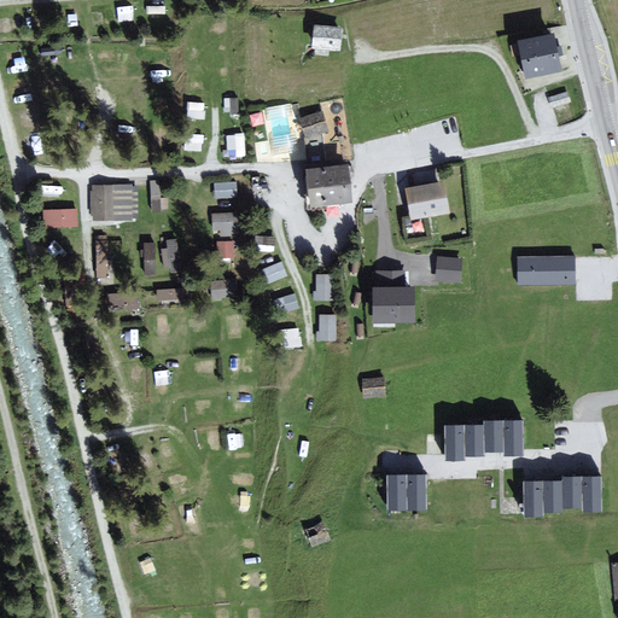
[(339,35),(340,30),(316,28),(314,46),(338,48),(339,35)]
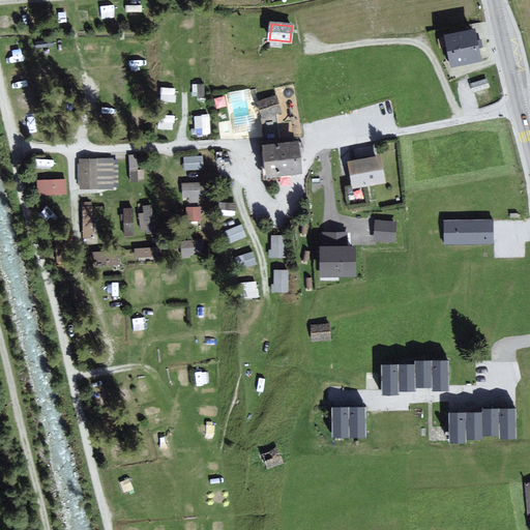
[(476,46),(473,30),(446,36),(452,65),(479,59),(476,46)]
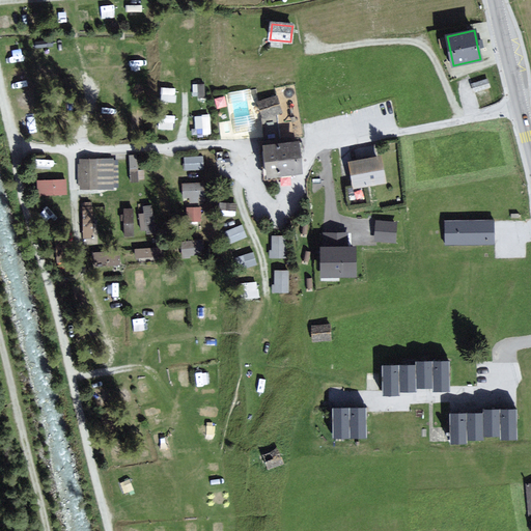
[(490,87),(487,80),(473,84),(475,91),(490,87)]
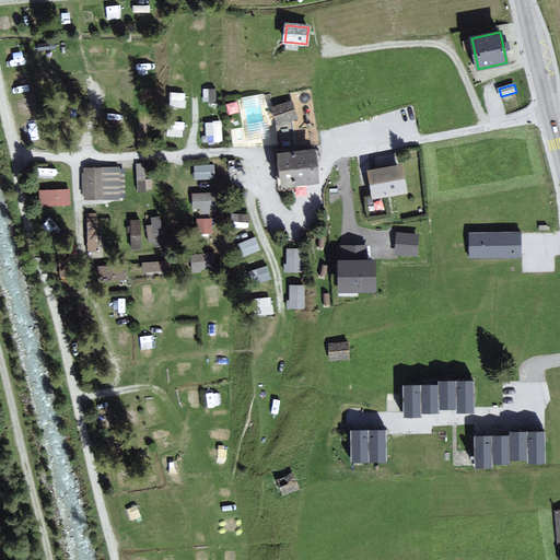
[(171,90),(170,105),(186,106),(186,90),(171,90)]
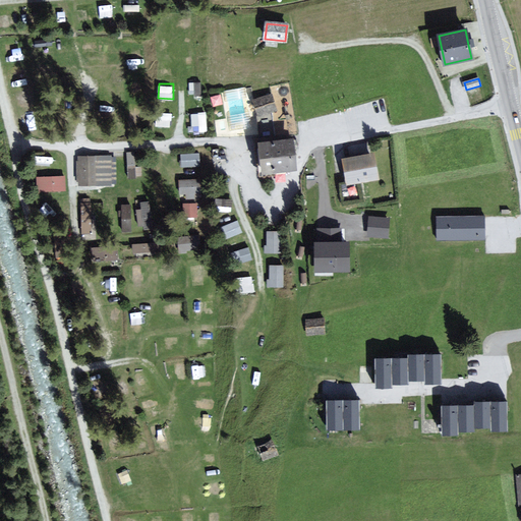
[(278,109),(273,93),(252,98),(256,117),(278,109)]
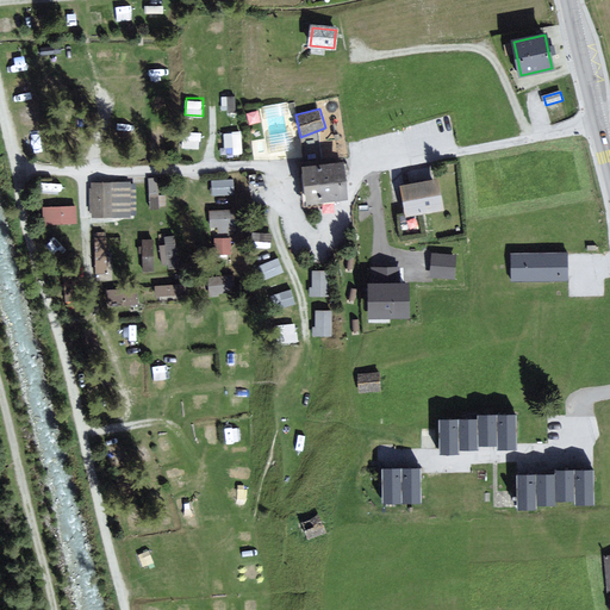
[(234,144),(235,154),(243,153),(241,129),(224,131),(225,145),(234,144)]
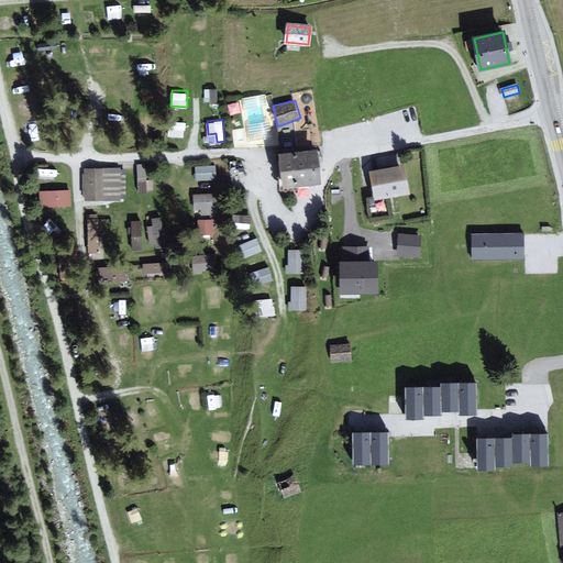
[(186,121),(168,120),(168,134),(185,135),(186,121)]
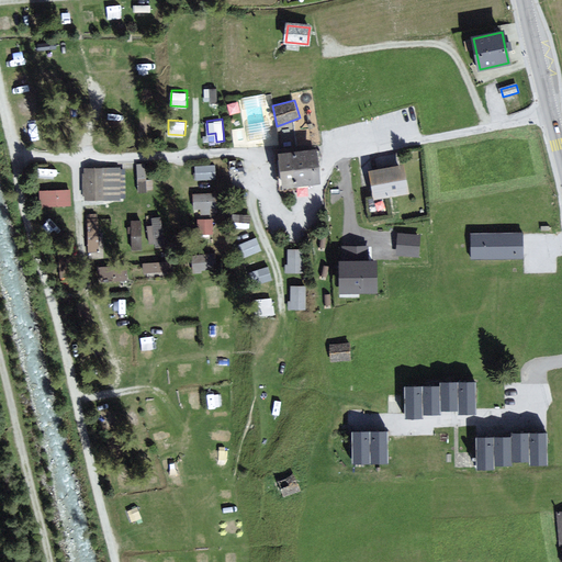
[(317,159),(316,150),(279,155),(283,187),(321,182),(318,164),(317,159)]
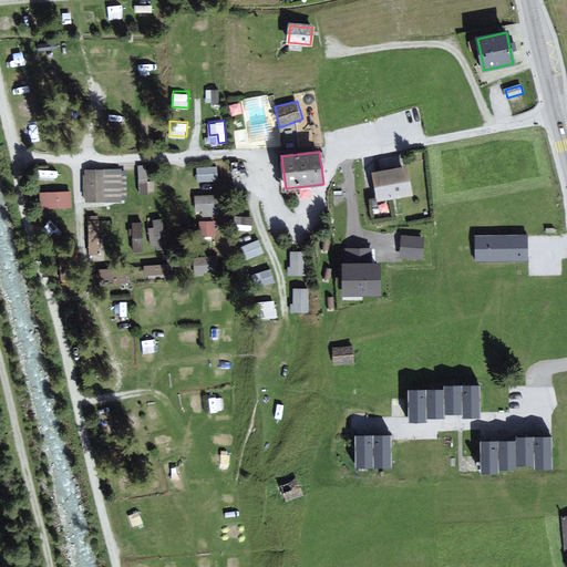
[(196,165),(197,181),(218,181),(217,164),(196,165)]
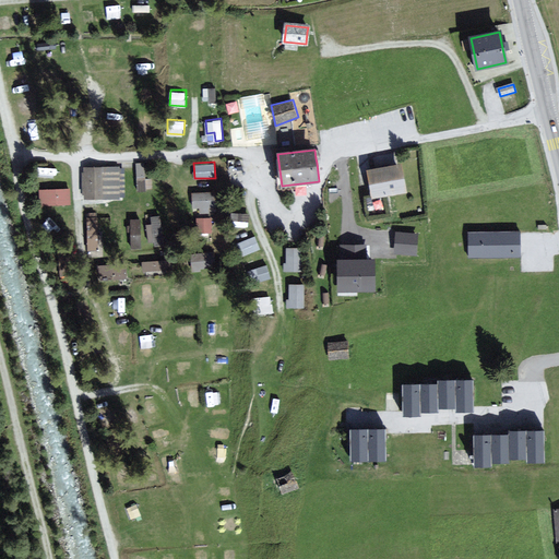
[(407,191),(402,165),(381,169),(369,171),(373,198),(407,191)]
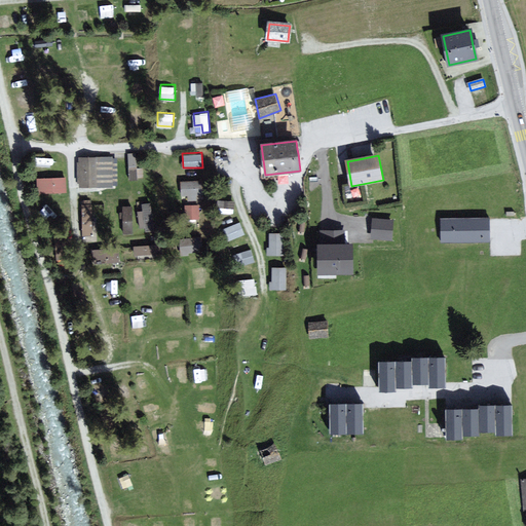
[(116,159),(79,159),(79,170),(79,187),(117,186),(116,166),(116,159)]
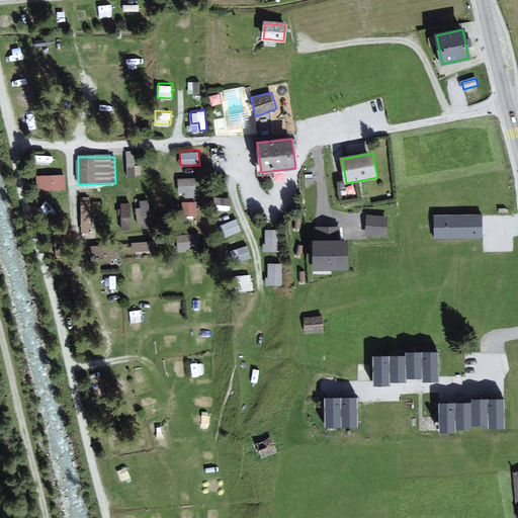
[(66,172),(37,173),(38,188),(66,187),(66,172)]
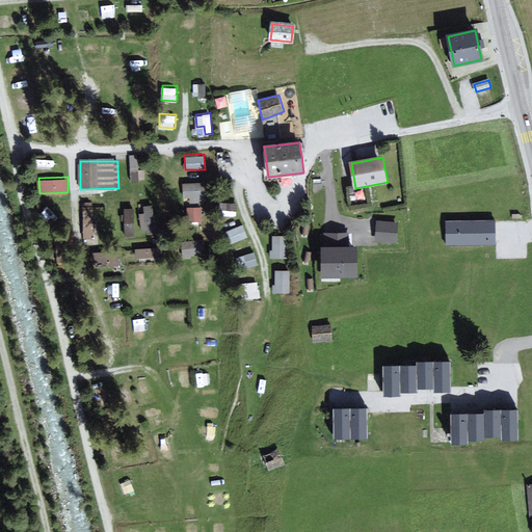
[(207,198),(206,181),(183,181),(184,200),(207,198)]
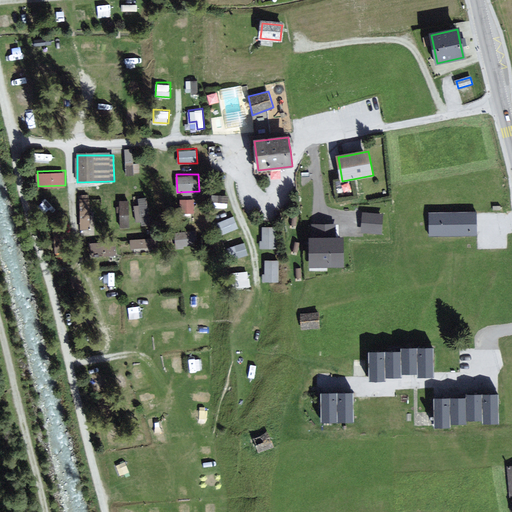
[(217,195),(218,201),(229,200),(228,193),(217,195)]
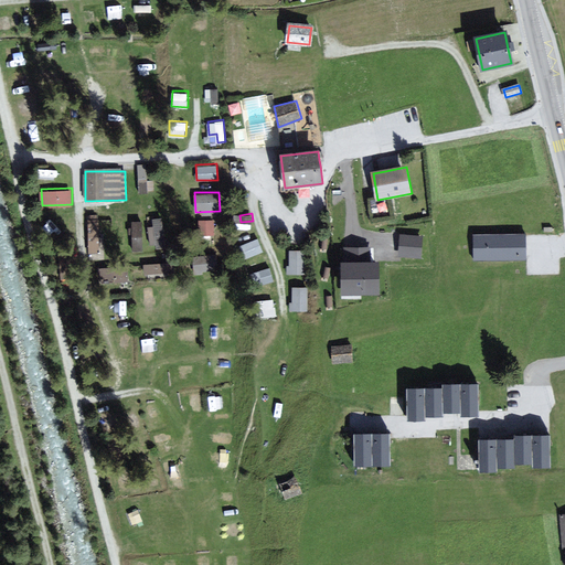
[(150,216),(152,246),(166,245),(162,215),(150,216)]
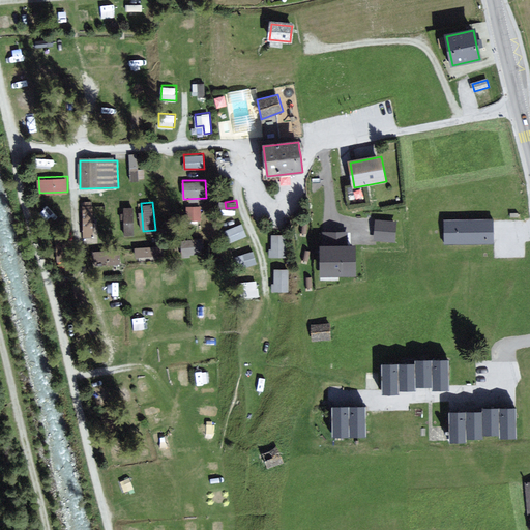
[(101,242),(100,204),(84,205),(85,243),(101,242)]
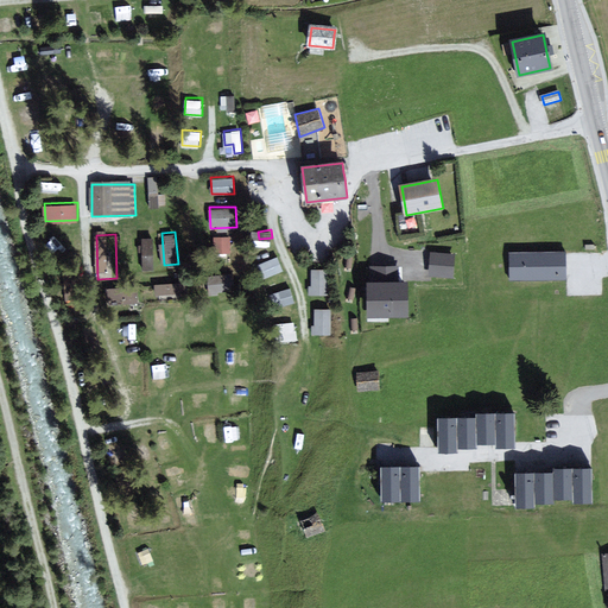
[(143,235),(143,267),(153,267),(154,235),(143,235)]
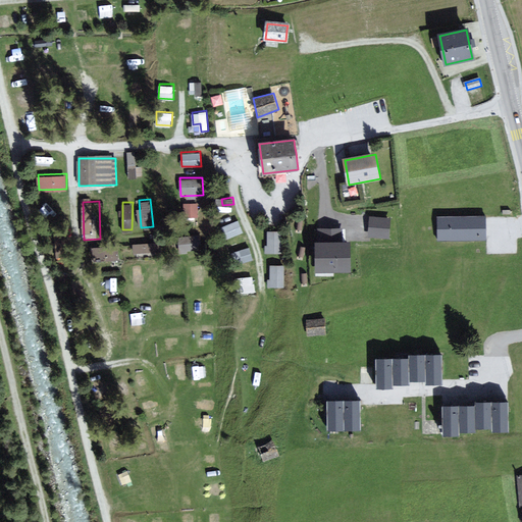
[(199,202),(183,202),(184,215),(199,215),(199,202)]
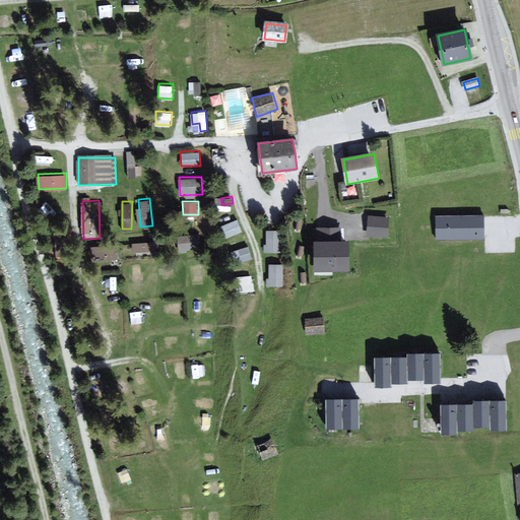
[(483,238),(483,216),(438,217),(438,239),(483,238)]
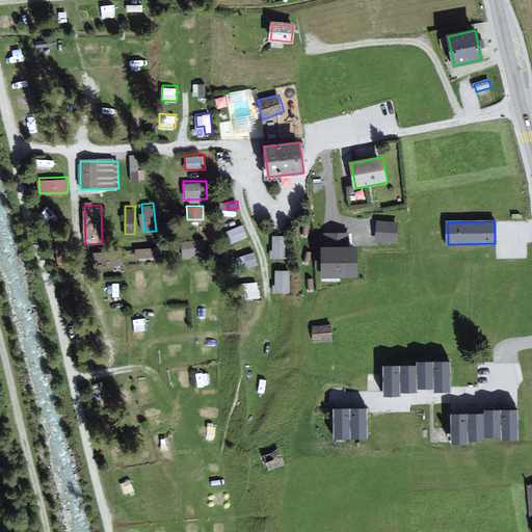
[(396,224),(378,222),(376,240),(394,242),(396,224)]
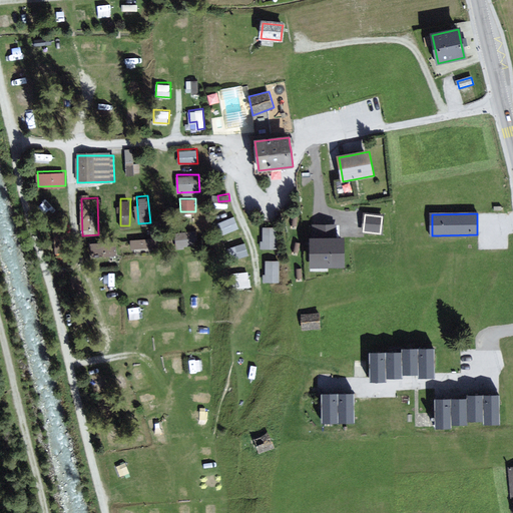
[(234,215),(220,220),(224,233),(239,227),(234,215)]
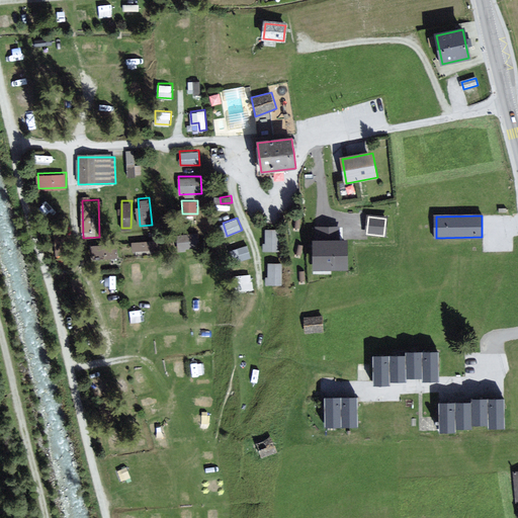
[(264,249),(279,250),(280,229),(265,228),(264,249)]
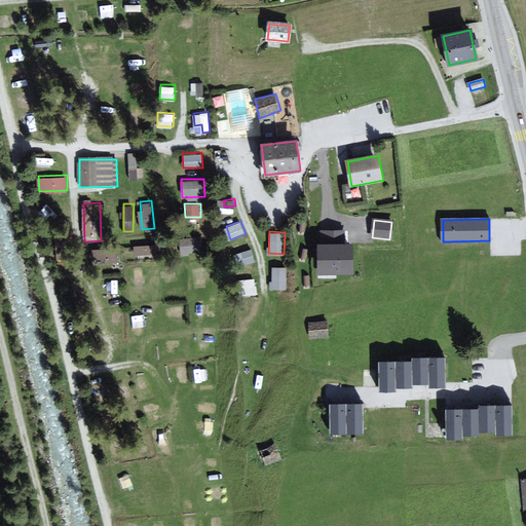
[(352,273),(351,245),(344,246),(343,232),(322,232),(322,246),(317,246),(318,274),(352,273)]
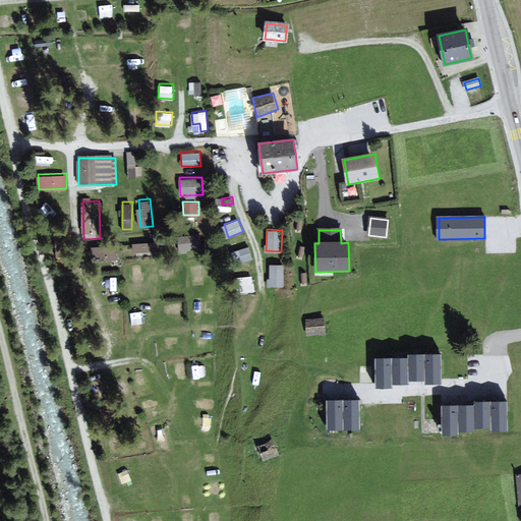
[(181,250),(196,249),(195,235),(180,236),(181,250)]
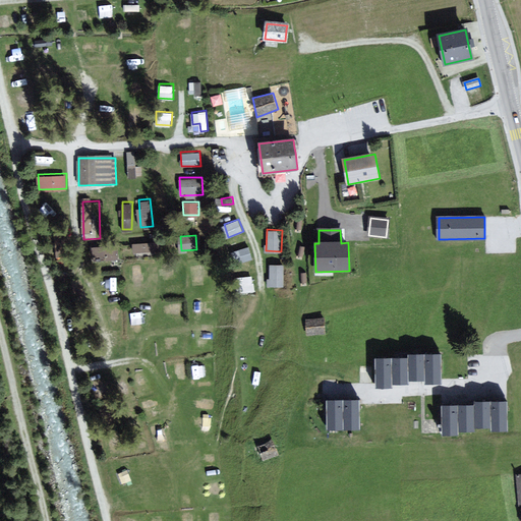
[(132,249),(154,250),(155,241),(132,241),(132,249)]
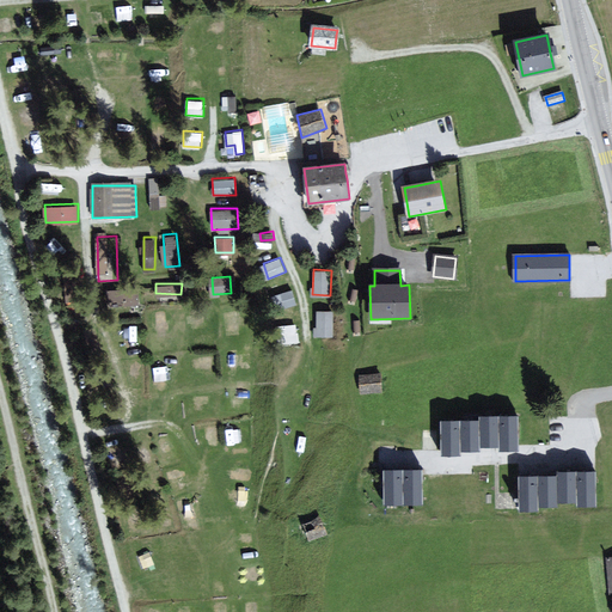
[(139,287),(109,288),(110,300),(124,299),(124,304),(140,304),(139,287)]
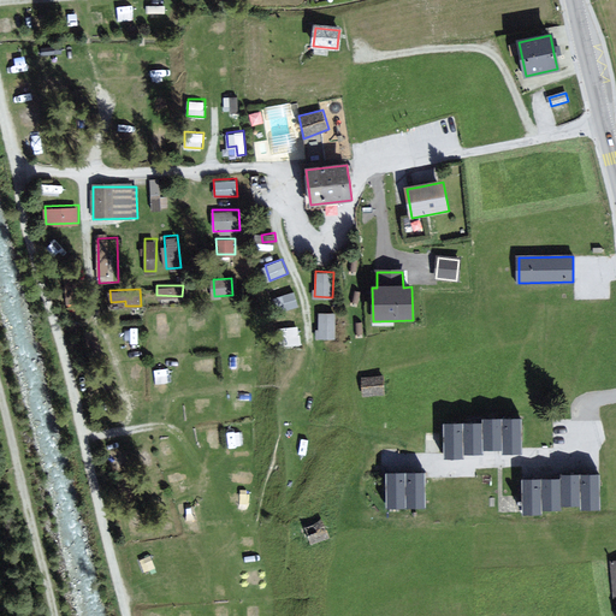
[(295,289),(277,295),(282,311),(300,304),(295,289)]
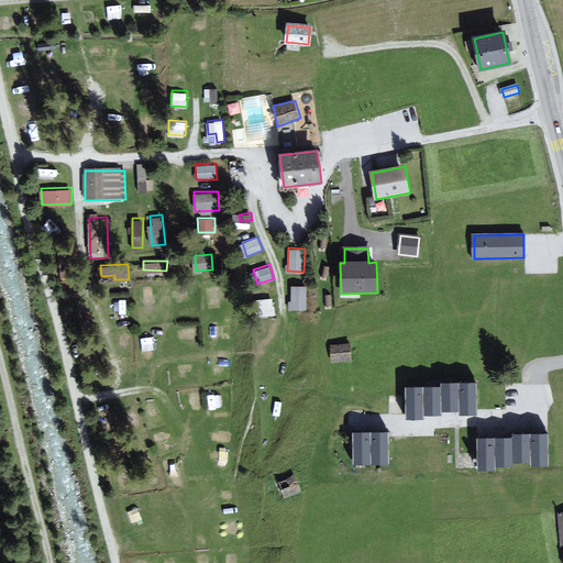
[(307,307),(307,284),(290,284),(290,308),(307,307)]
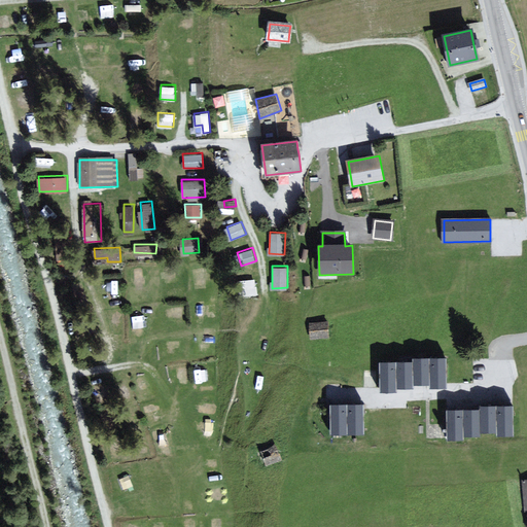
[(256,278),(245,278),(245,295),(256,295),(256,278)]
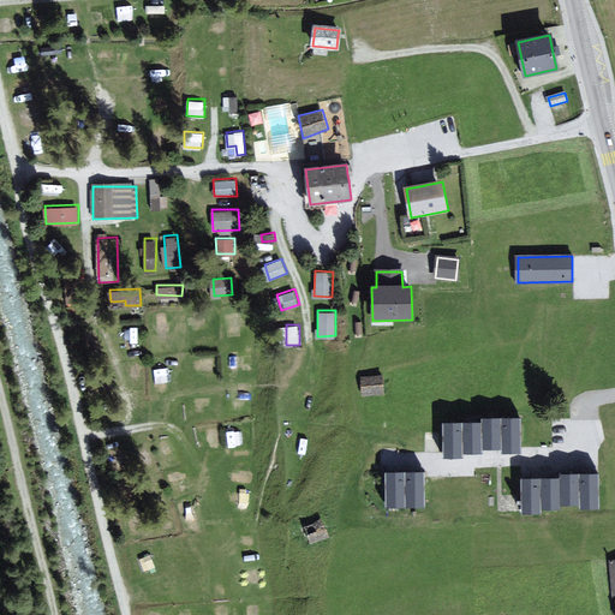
[(382,393),(382,377),(362,378),(363,394),(382,393)]
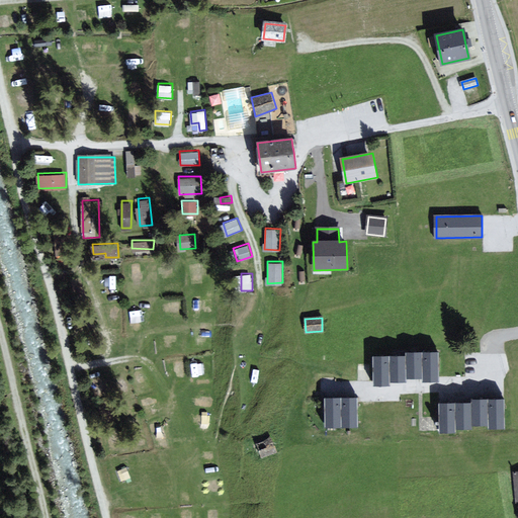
[(438,380),(438,353),(406,353),(406,357),(374,357),(374,384),(386,384),(389,384),(389,381),(394,381),(406,381),(406,377),(419,377),(424,377),(424,380),(428,380),(438,380)]
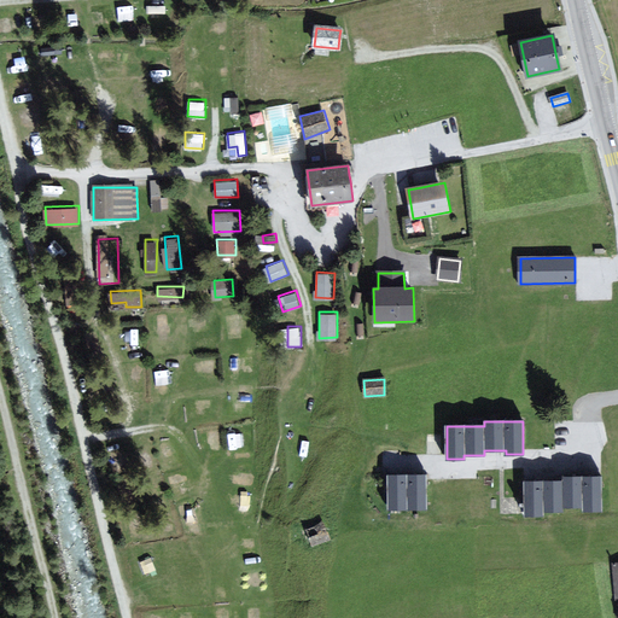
[(427,464),(426,454),(397,455),(397,465),(427,464)]
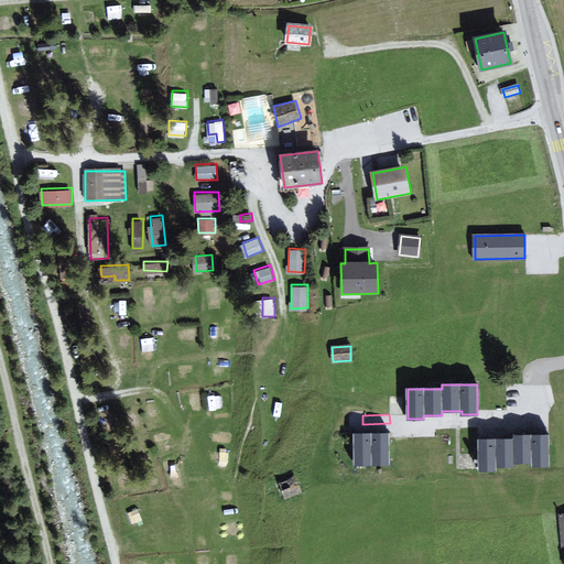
[(387,464),(387,434),(375,434),(368,434),(355,434),(355,465),(387,464)]
